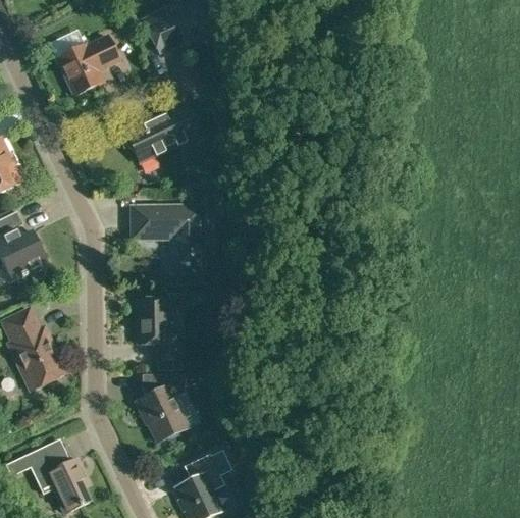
[(161,53),(183,42),(198,35),(200,38),(216,30),(202,0),(186,0),(145,19),(161,53)]
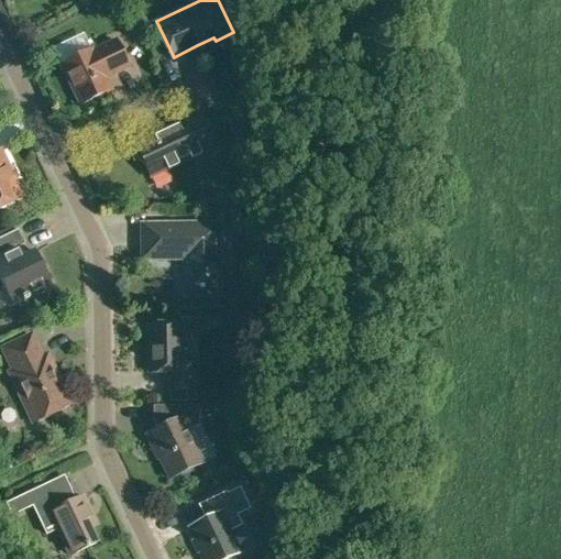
[(130,63),(118,37),(94,48),(85,30),(55,44),(83,101),(112,87),(106,74),(130,63)]
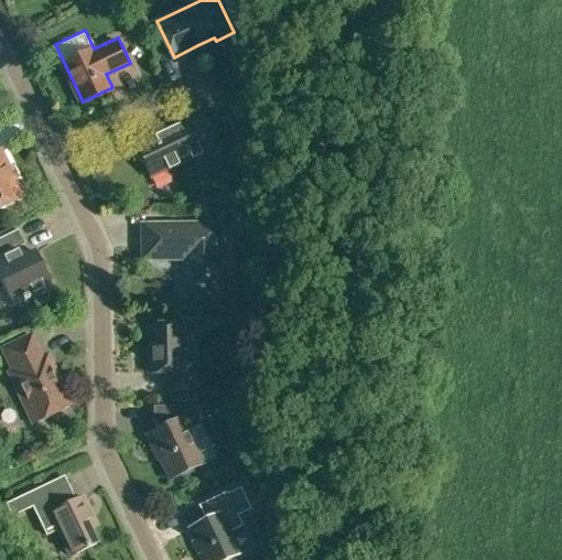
[(218,142),(202,109),(137,140),(152,174),(218,142)]
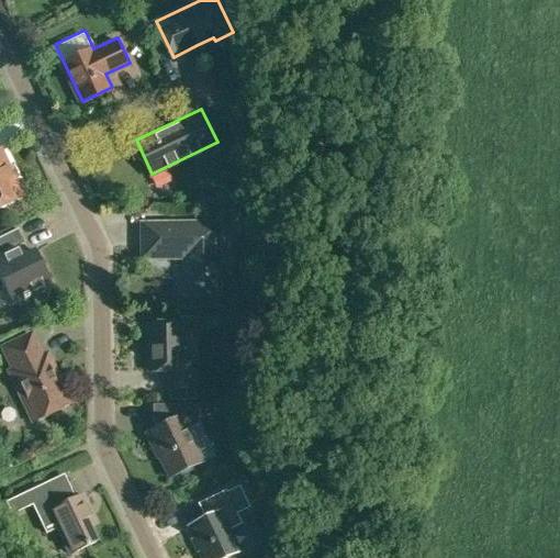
[(0,205),(24,194),(9,162),(2,146),(0,147),(0,205)]
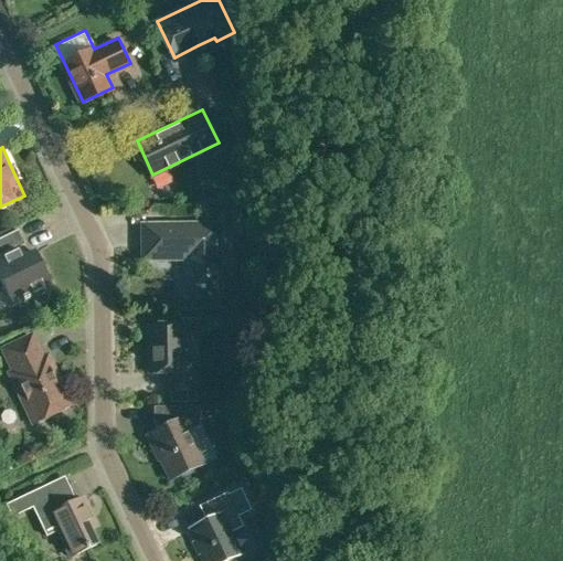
[(221,293),(220,222),(145,223),(145,256),(187,255),(188,293),(221,293)]
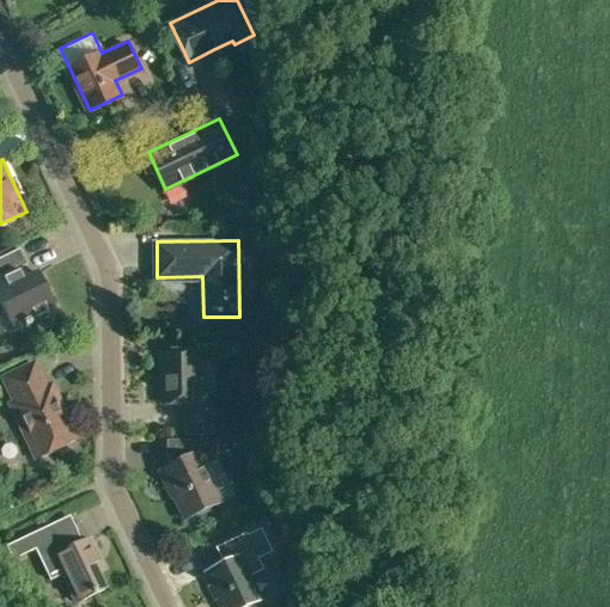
[(22,245),(0,255),(0,314),(7,313),(14,329),(36,318),(37,323),(42,325),(46,326),(49,325),(53,323),(54,318),(55,314),(53,310),(58,307),(40,269),(28,274),(23,264),(29,261),(22,245)]
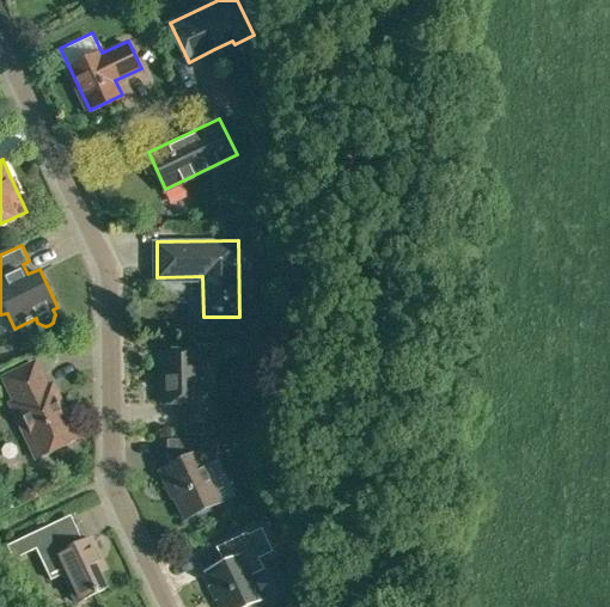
[(185,420),(214,420),(214,386),(200,386),(199,348),(163,348),(163,353),(160,353),(160,371),(164,371),(164,400),(185,400),(185,420)]
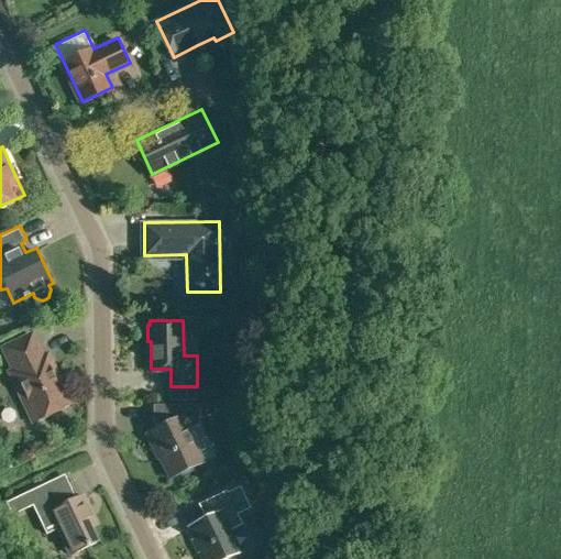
[(43,354),(33,332),(4,346),(15,368),(11,370),(35,418),(72,401),(48,352),(43,354)]
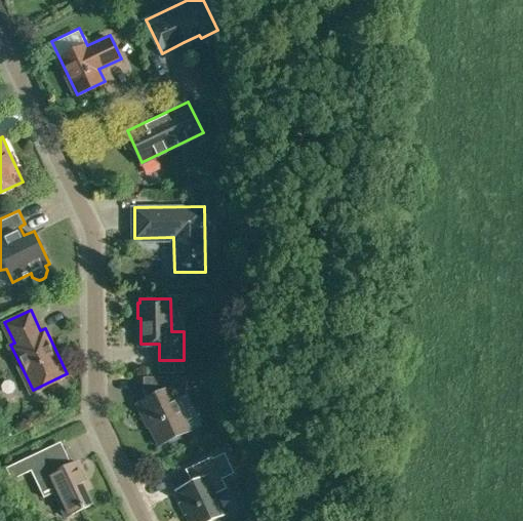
[(147,416),(160,443),(189,429),(174,398),(187,393),(187,374),(144,375),(144,388),(149,397),(137,402),(145,417),(147,416)]
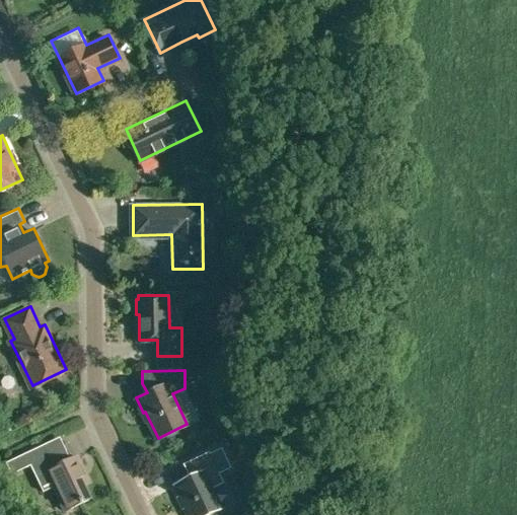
[(44,443),(7,460),(13,471),(31,462),(44,490),(55,485),(66,509),(91,497),(85,484),(91,481),(78,454),(71,457),(55,465),(50,454),(44,443)]
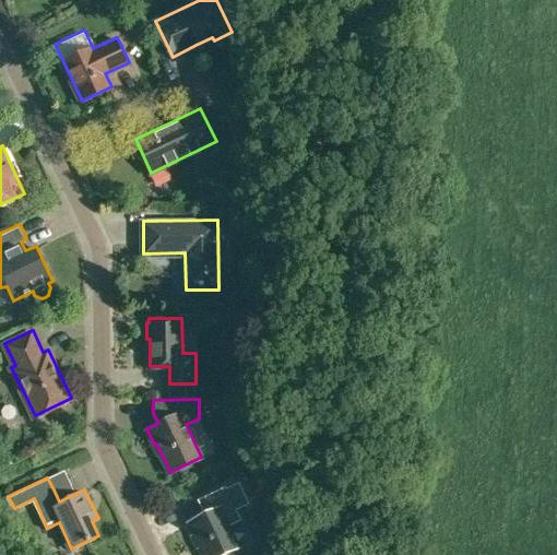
[(241,518),(235,502),(244,497),(236,483),(227,486),(226,484),(198,497),(205,512),(190,520),(206,554),(217,554),(238,545),(227,524),(241,518)]
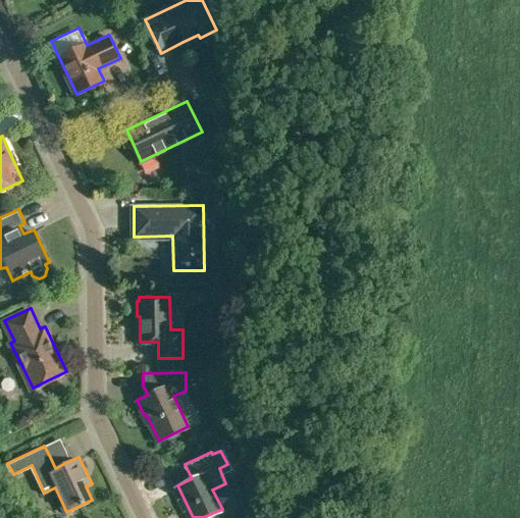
All buildings are outlined.
